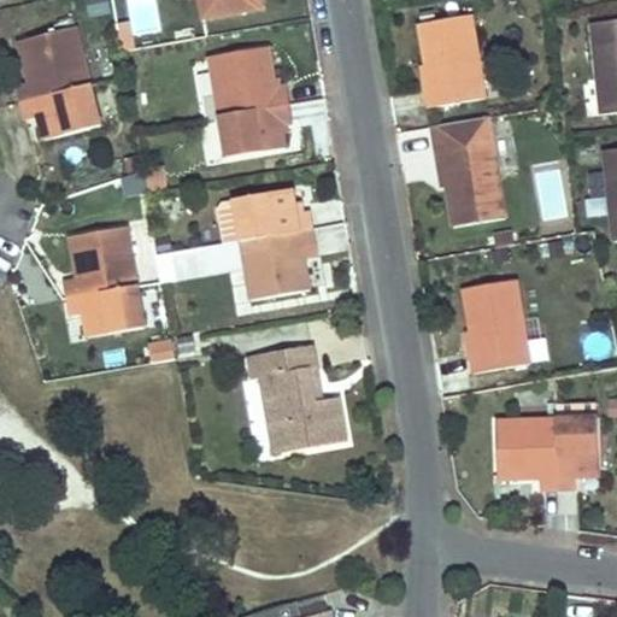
[(107,0),(84,0),(89,17),(111,13),(107,0)]
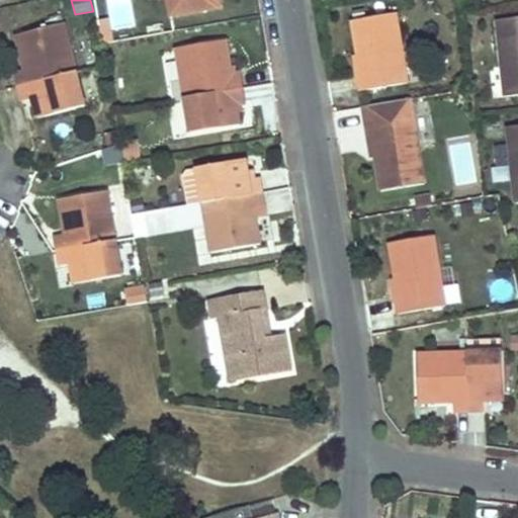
[(406,80),(394,11),(350,19),(356,54),(359,73),(354,74),(357,89),(406,80)]
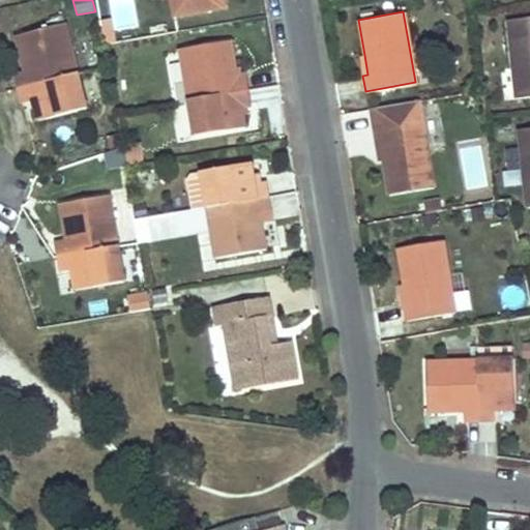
[(529,18),(512,20),(514,36),(510,37),(517,98),(529,96),(529,18)]
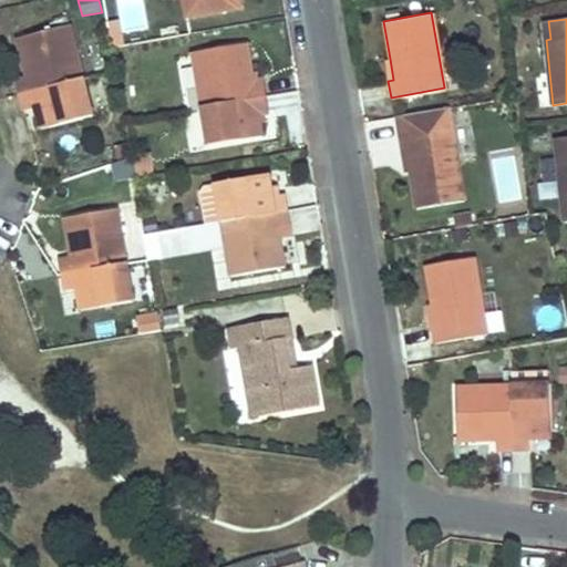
[(119,20),(109,21),(111,45),(122,44),(119,20)]
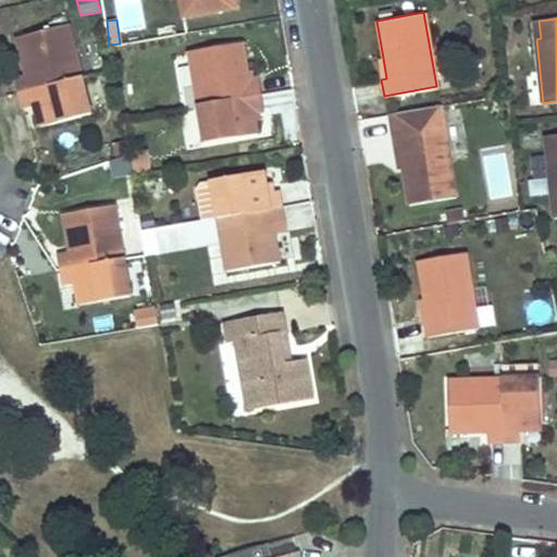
[(88,114),(71,27),(17,38),(23,62),(29,61),(32,71),(25,72),(12,75),(19,107),(29,103),(36,102),(38,111),(32,112),(34,125),(56,121),(88,114)]
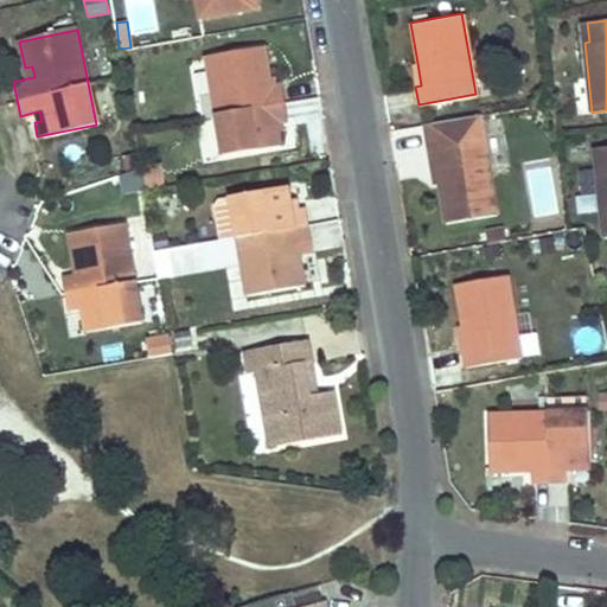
[(267,77),(263,48),(208,56),(222,155),(280,147),(278,133),(275,134),(274,122),(282,121),(289,121),(285,85),(276,87),(269,88),(267,77)]
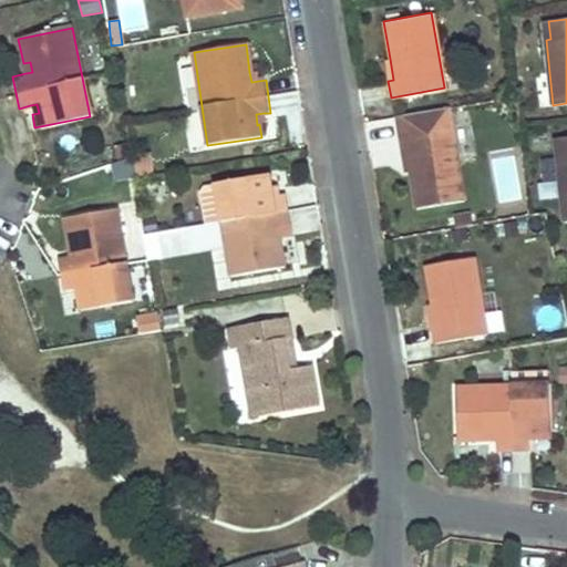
[(388,81),(393,80),(390,59),(384,60),(388,81)]
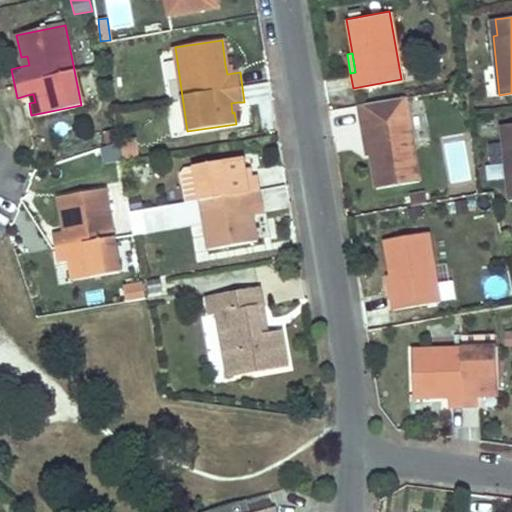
[(29,65),(27,56),(21,57),(23,66),(29,65)]
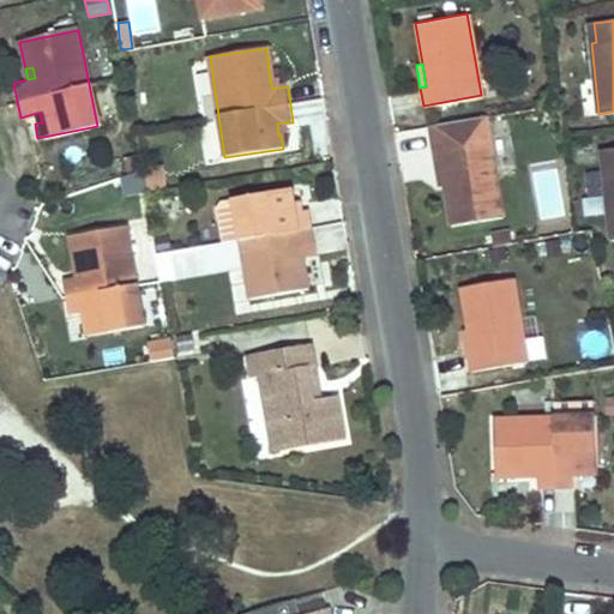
[(35,124),(42,122),(40,113),(32,114),(35,124)]
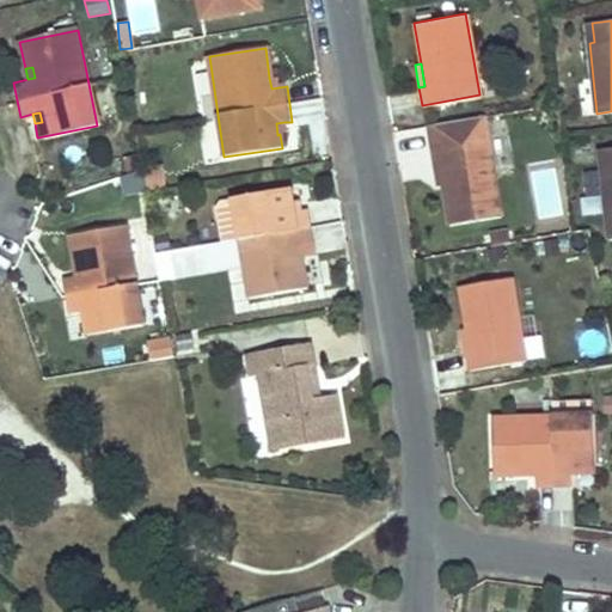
[(502,216),(485,116),(428,126),(434,163),(439,161),(444,187),(450,225),(502,216)]
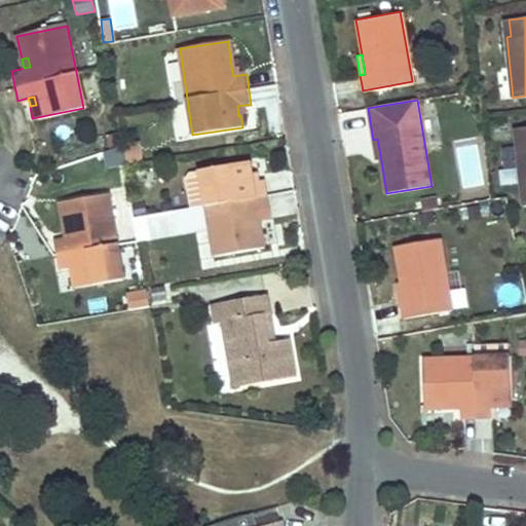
[(240,115),(246,115),(245,105),(237,106),(238,116),(240,115)]
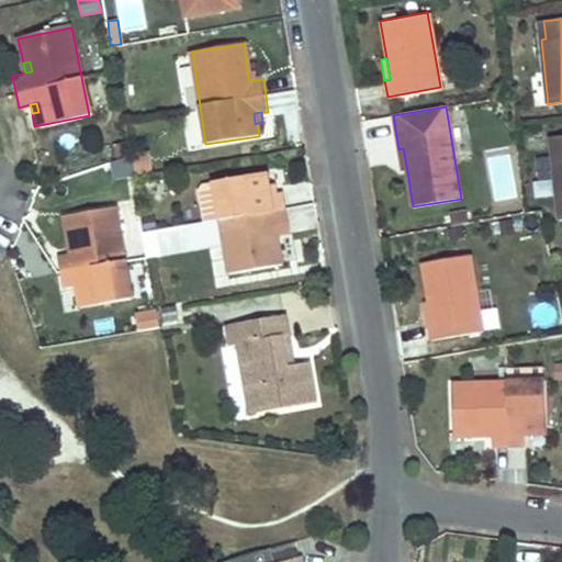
[(561,135),(551,137),(559,220),(561,218),(561,135)]
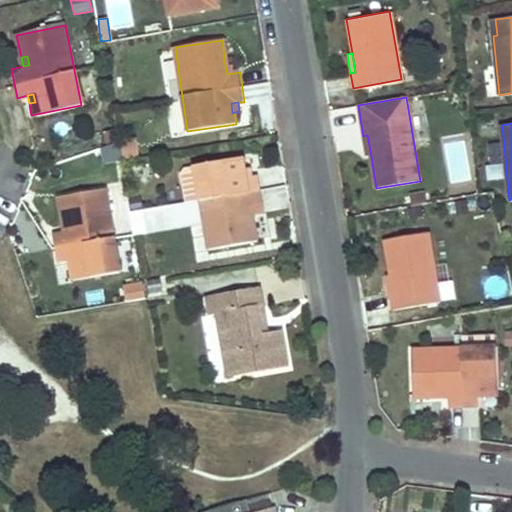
[(121,143),(123,157),(139,156),(137,141),(121,143)]
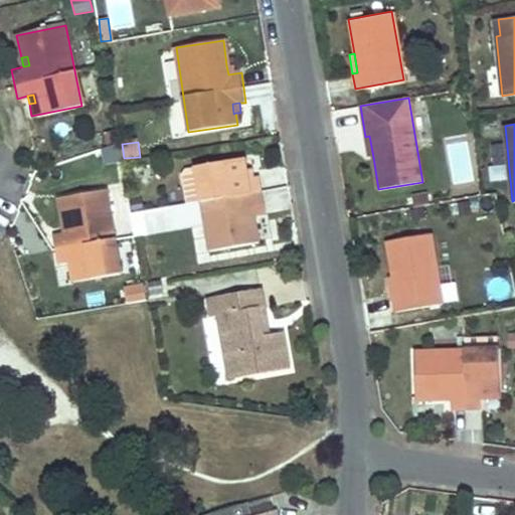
[(120,162),(116,147),(101,150),(105,166),(120,162)]
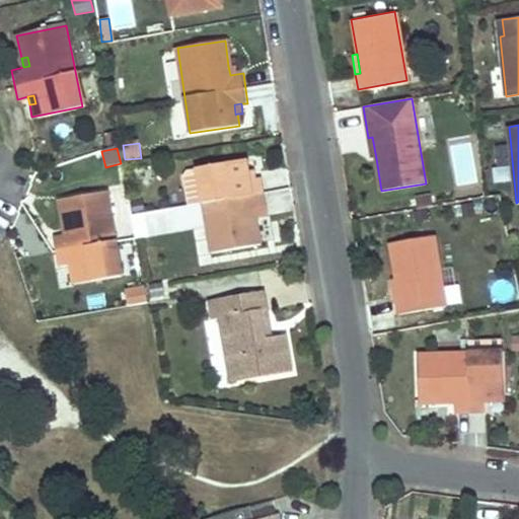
[(244,170),(242,160),(196,167),(210,247),(211,252),(257,245),(256,237),(253,219),(251,211),(260,209),(264,209),(258,178),(246,181),(244,170)]
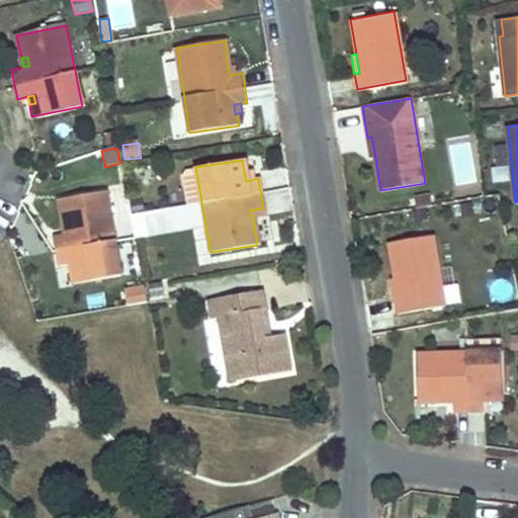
[(432,199),(430,189),(415,192),(417,202),(432,199)]
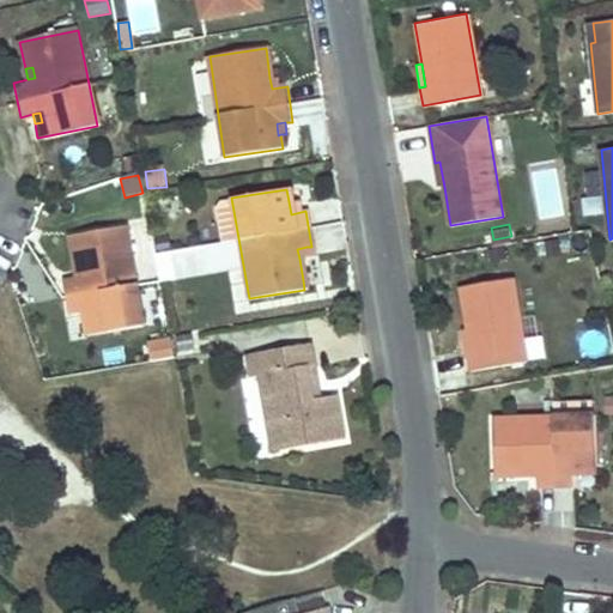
[(138,309),(126,228),(70,236),(74,265),(80,263),(83,274),(76,275),(65,277),(70,310),(80,309),(87,308),(89,316),(138,309)]
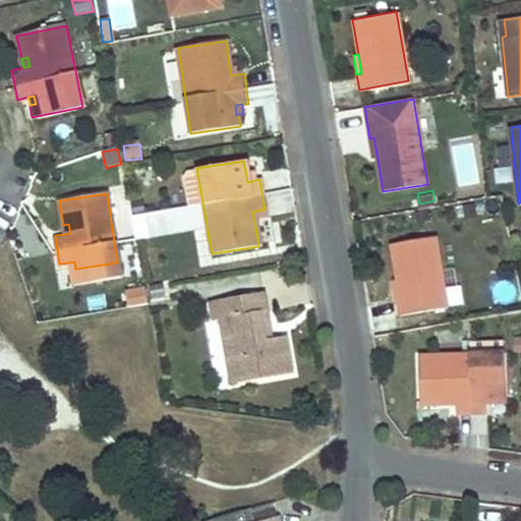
[(447,307),(436,237),(391,245),(398,277),(402,300),(398,301),(400,315),(447,307)]
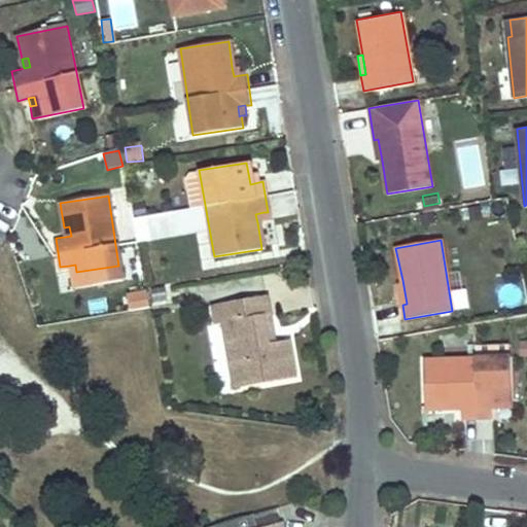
[(72,286),(120,279),(118,266),(76,272),(70,273),(72,286)]
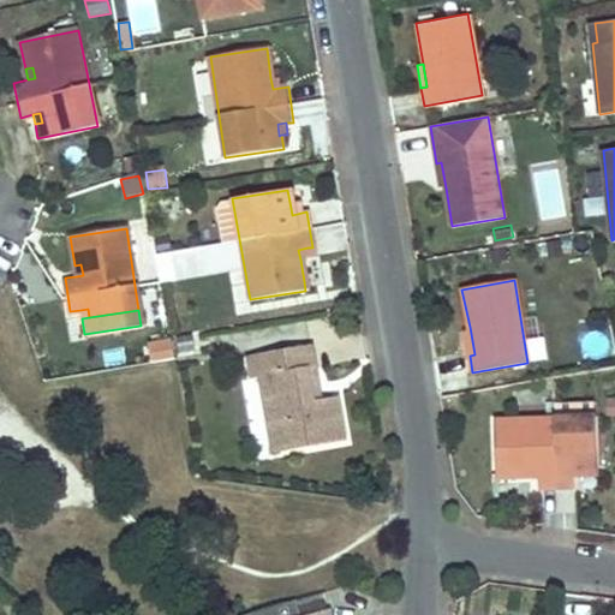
[(470,356),(475,354),(470,327),(464,328),(470,356)]
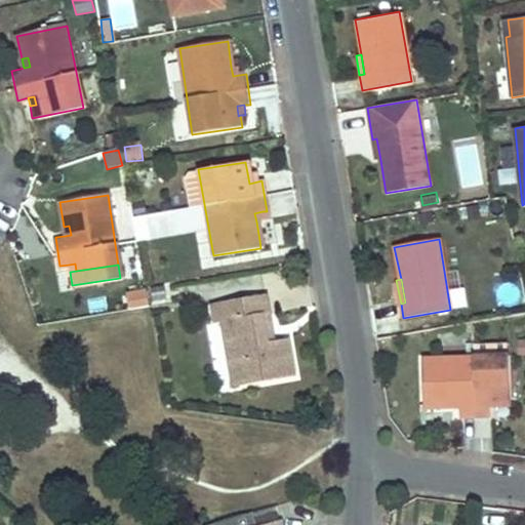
[(144,288),(126,291),(130,311),(148,308),(144,288)]
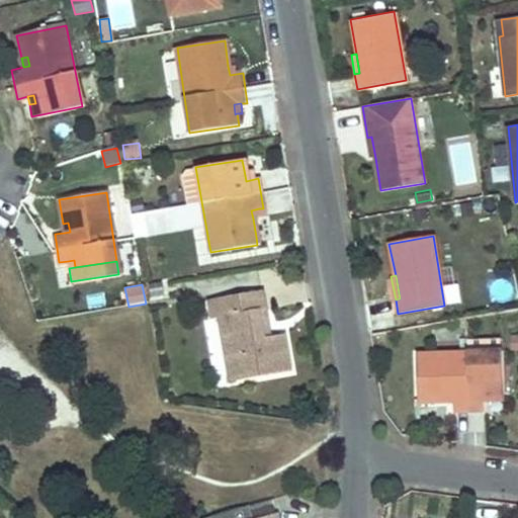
[(246,374),(286,367),(280,331),(267,333),(264,334),(263,328),(257,329),(254,310),(263,309),(261,290),(208,298),(210,316),(219,314),(225,353),(242,351),(246,374)]
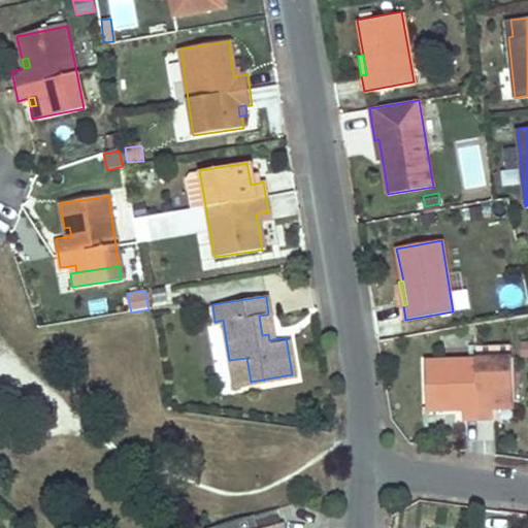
[(272,339),(268,315),(259,316),(262,335),(268,334),(269,340),(272,339)]
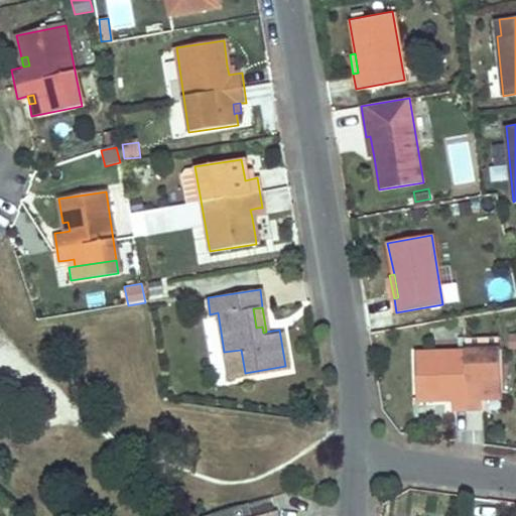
[(501,349),(414,353),(416,402),(443,401),(443,396),(450,396),(450,401),(452,410),(482,409),(481,401),(481,395),(487,395),(488,400),(503,400),(501,349)]
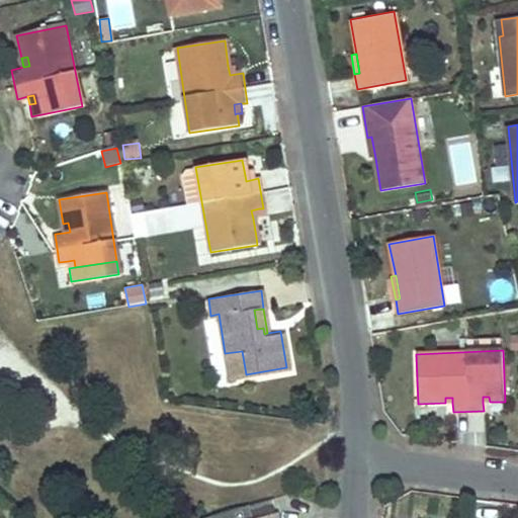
[(246,374),(242,351),(225,353),(229,377),(246,374)]
